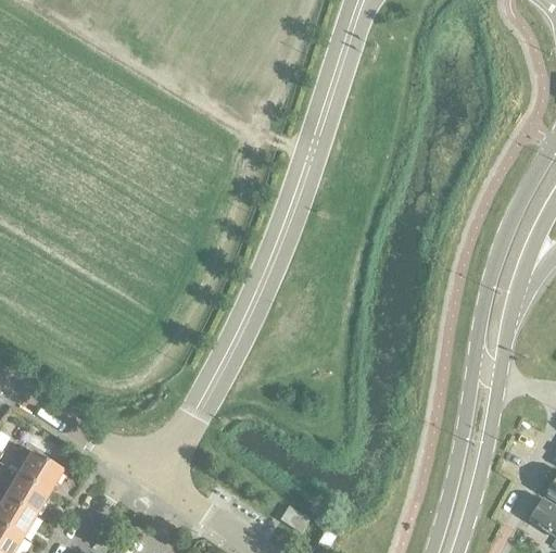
[(34,449),(21,472),(51,491),(65,467),(34,449)]
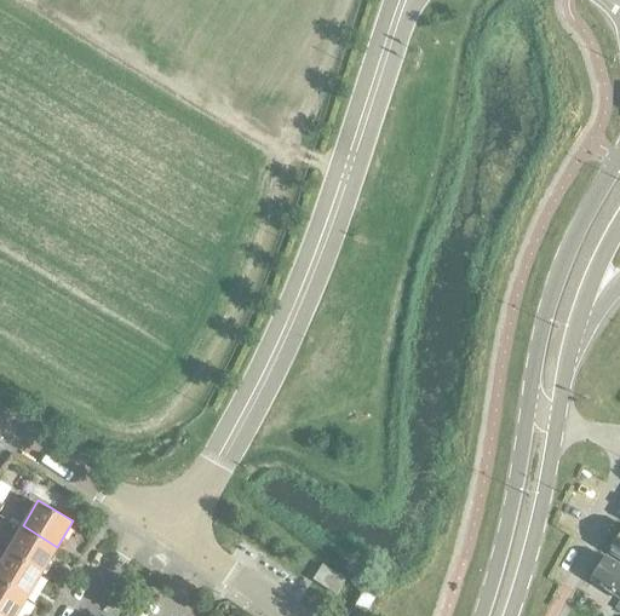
[(23,525),(7,551),(42,571),(57,547),(23,525)]
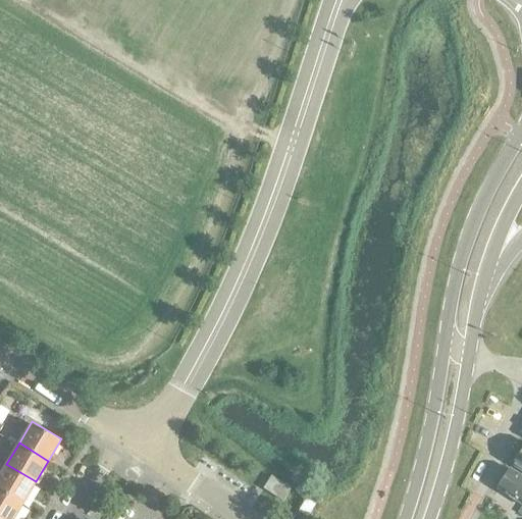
[(521,468),(521,445),(512,463),(521,468)]
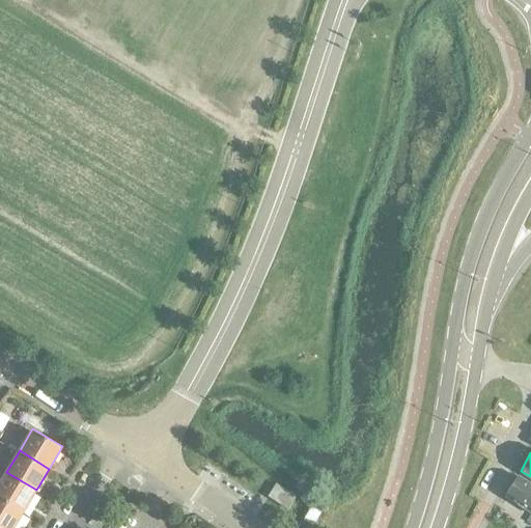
[(6,472),(0,482),(0,497),(23,511),(36,490),(6,472)]
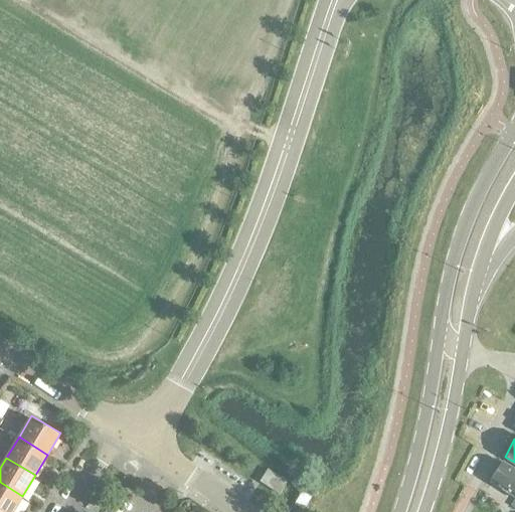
[(514,470),(503,463),(491,481),(514,496),(514,470)]
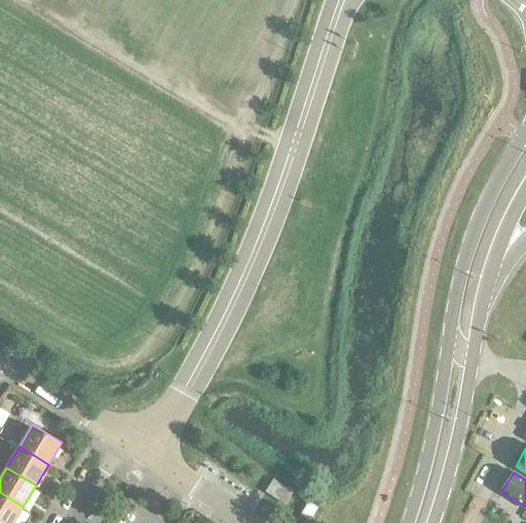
[(265,490),(286,503),(294,490),(273,477),(265,490)]
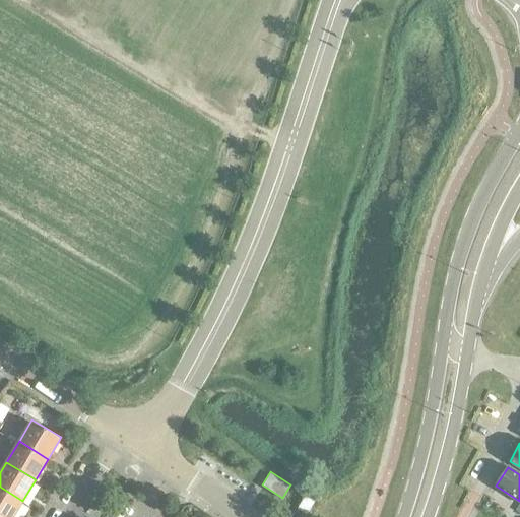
[(0,516),(1,516),(12,516),(22,501),(0,487),(0,516)]
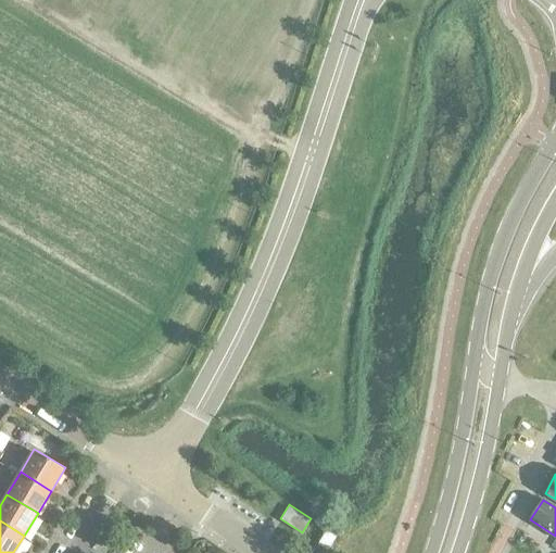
[(326,529),(318,542),(327,548),(336,535),(326,529)]
